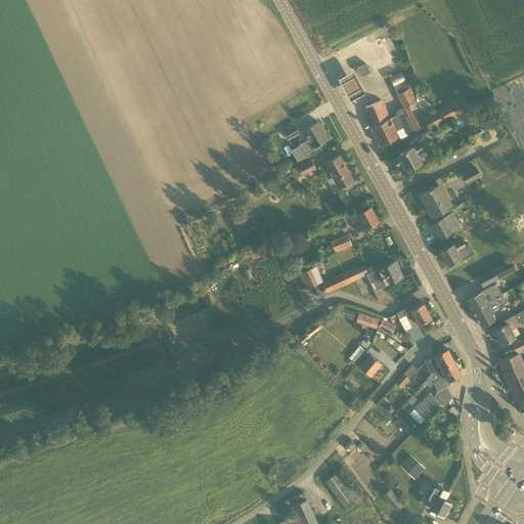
[(362,75),(369,71),(365,62),(357,67),(357,70),(359,75),(362,75)]
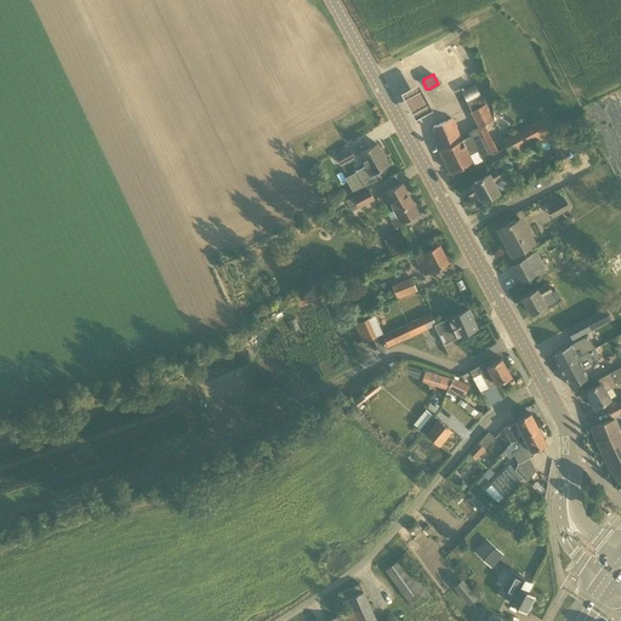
[(415,79),(398,87),(412,114),(429,104),(415,79)]
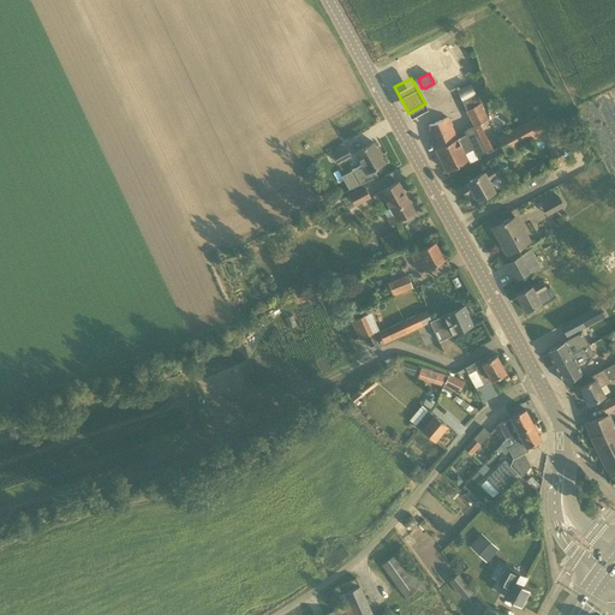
[(481,103),(476,95),(461,101),(466,111),(473,126),(464,131),(466,136),(458,139),(447,118),(429,125),(439,148),(435,149),(446,172),(469,160),(465,154),(473,149),(476,156),(493,150),(479,124),(489,120),(482,103),(481,103)]
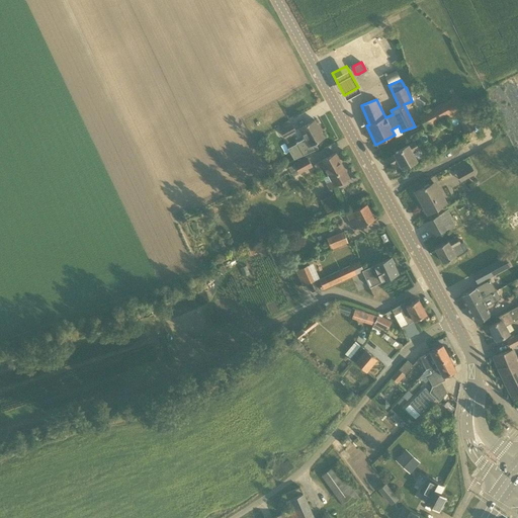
[(425,130),(462,109),(455,97),(419,116),(425,130)]
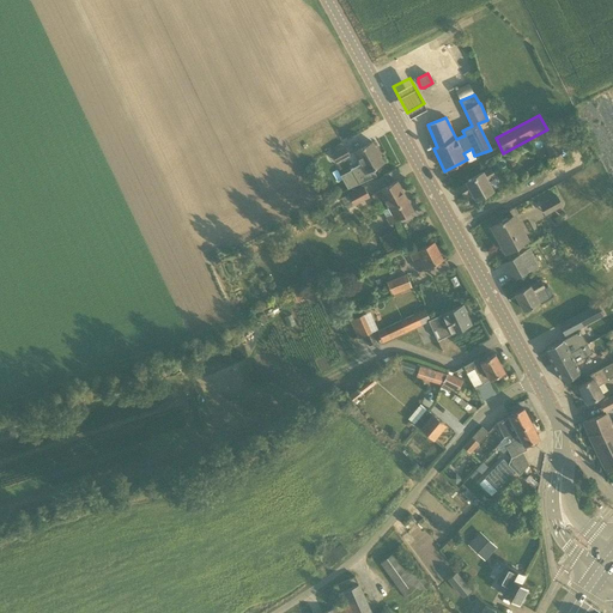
[(552,157),(562,152),(550,132),(540,137),(552,157)]
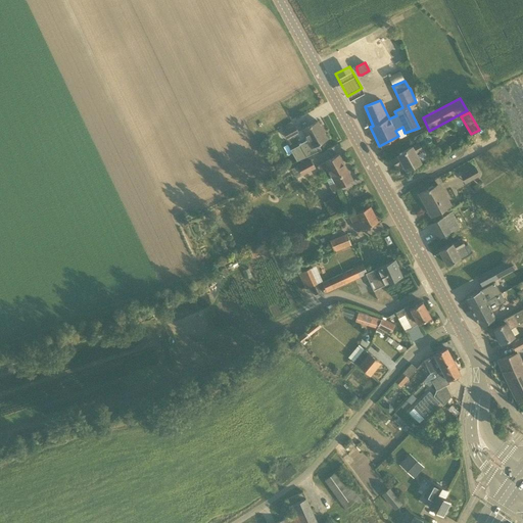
[(300,130),(311,148),(327,139),(317,121),(300,130)]
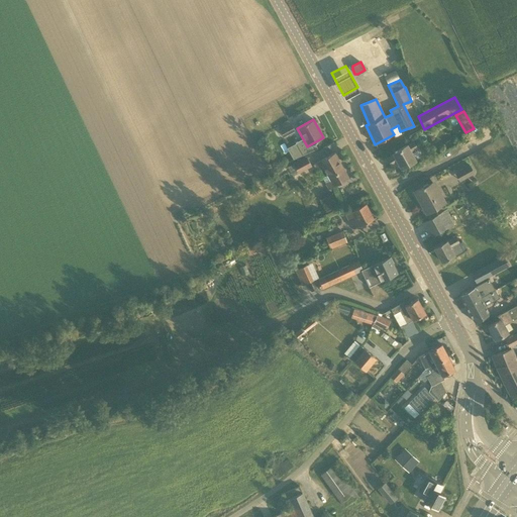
[(284,137),(295,131),(292,124),(280,131),(284,137)]
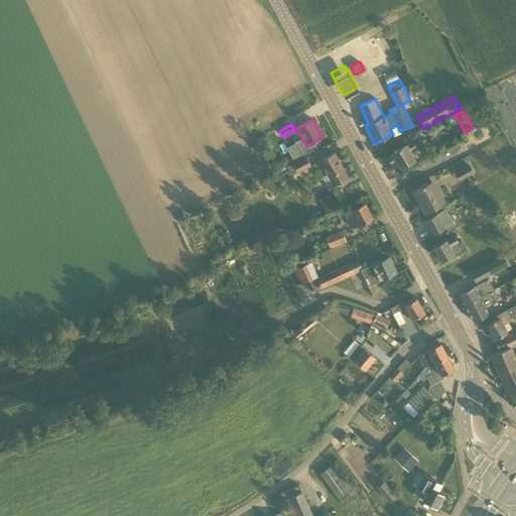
[(417,147),(413,141),(406,145),(406,144),(392,152),(392,153),(386,156),(391,164),(397,161),(400,167),(415,159),(410,151),(417,147)]
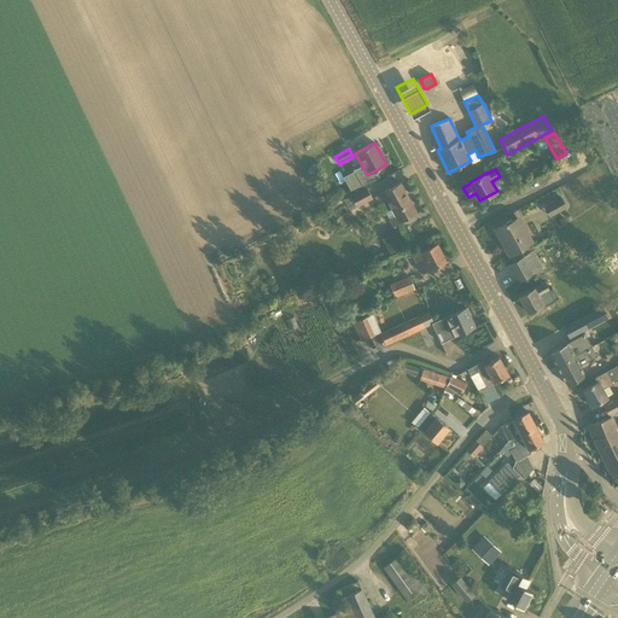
[(417,213),(400,182),(382,192),(390,209),(384,211),(392,226),(417,213)]
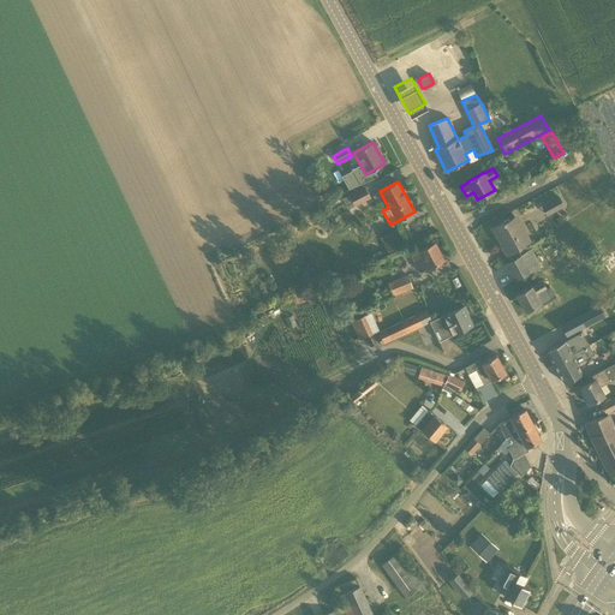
[(348,209),(370,197),(364,187),(342,198),(348,209)]
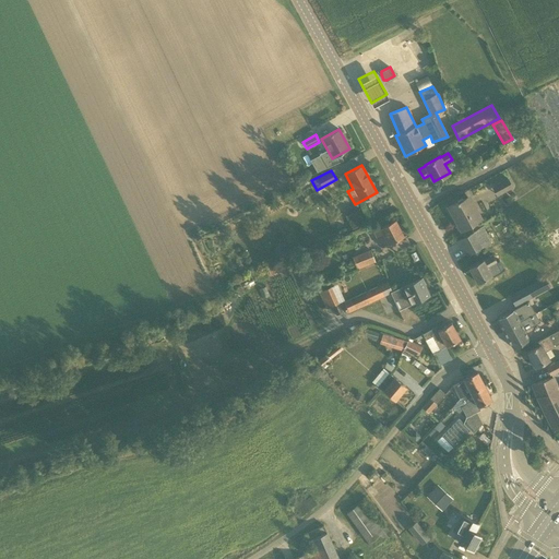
[(502,193),(513,188),(508,178),(498,183),(502,193)]
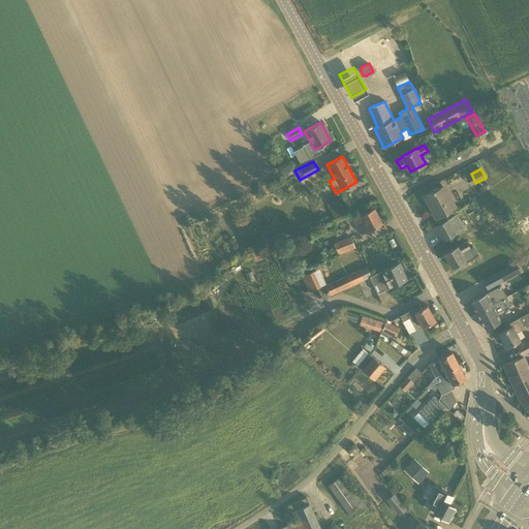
[(446,194),(442,187),(434,192),(434,190),(424,196),(435,217),(455,207),(448,194),(446,194)]
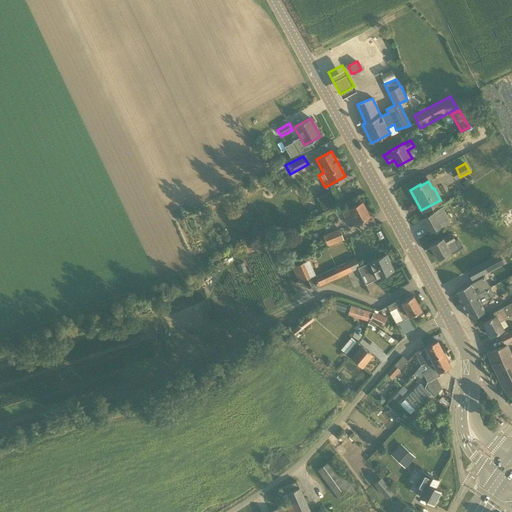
[(322,209),(334,202),(328,191),(316,197),(322,209)]
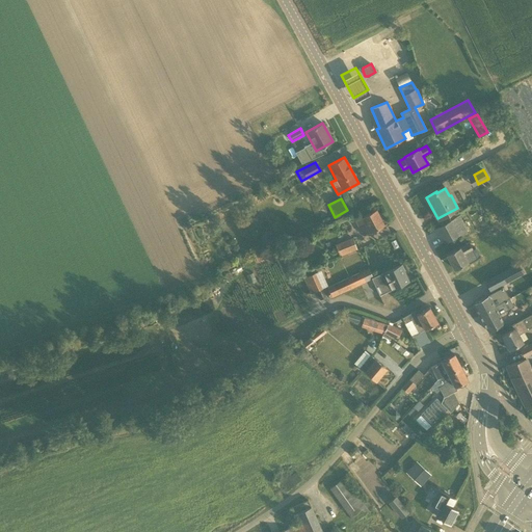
[(370,233),(384,224),(376,210),(360,219),(363,225),(358,228),(363,236),(370,233)]
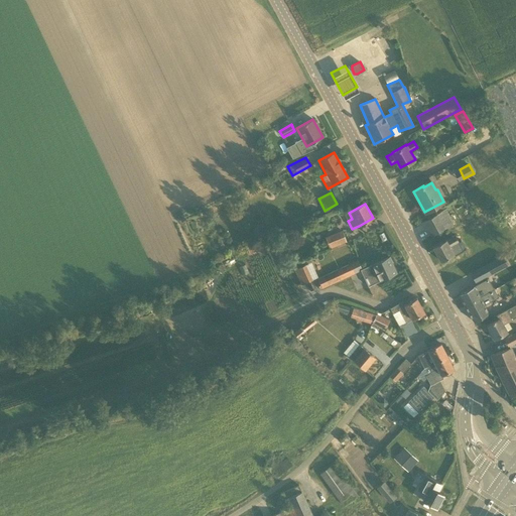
[(445,211),(424,221),(432,235),(453,224),(445,211)]
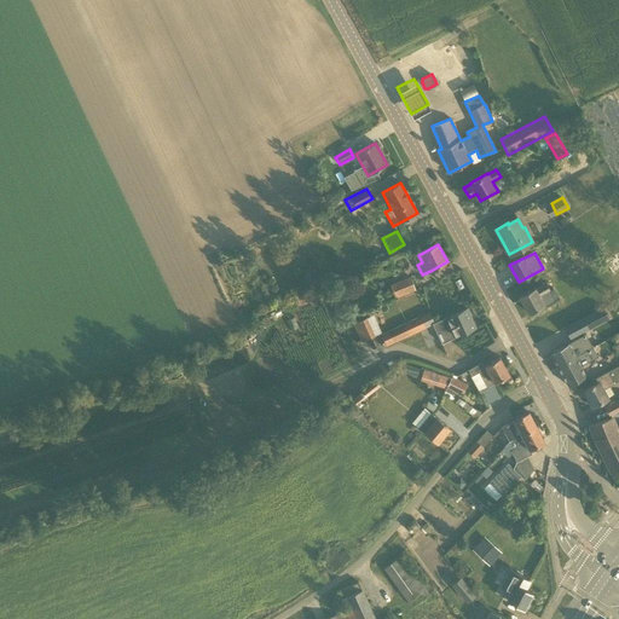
[(324,289),(342,279),(337,270),(319,278),(324,289)]
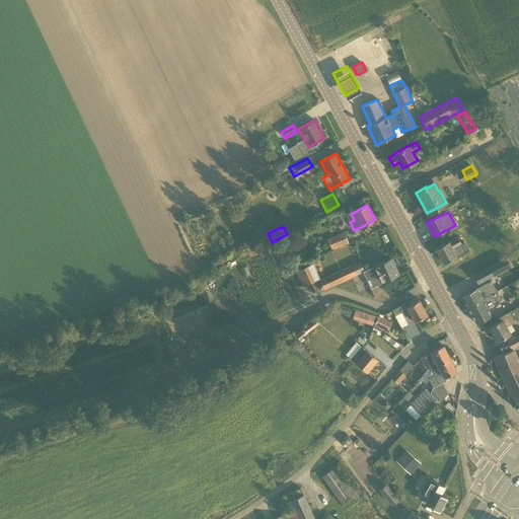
[(330,249),(348,243),(344,232),(326,238),(330,249)]
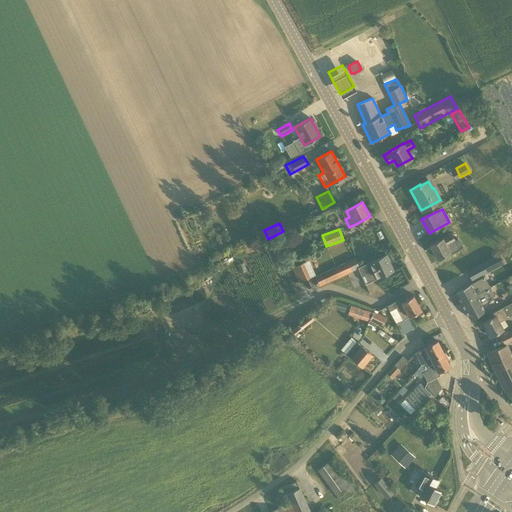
[(429,245),(437,259),(459,248),(455,241),(456,241),(451,233),(429,245)]
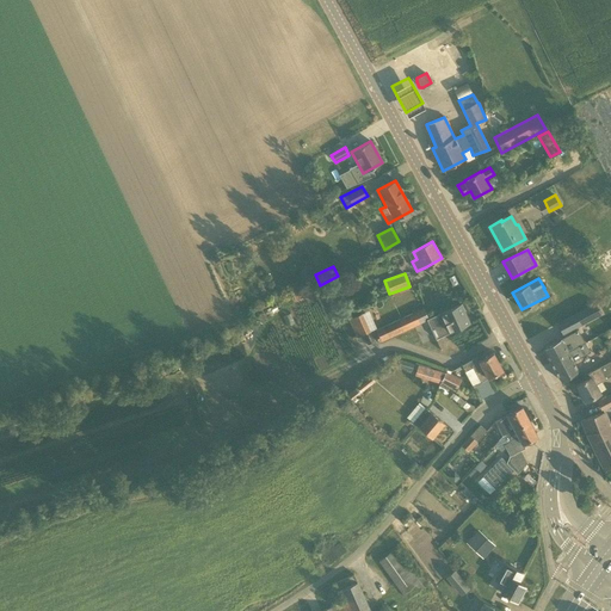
[(469,322),(461,304),(438,315),(443,323),(434,327),(438,337),(446,333),(446,334),(471,327),(470,323),(469,322)]
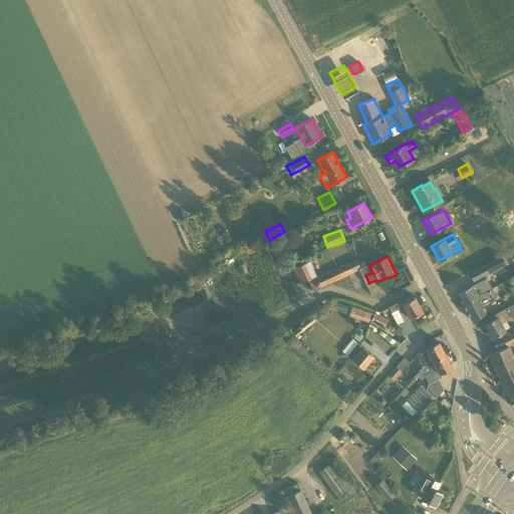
[(493,258),(469,271),(474,280),(498,267),(493,258)]
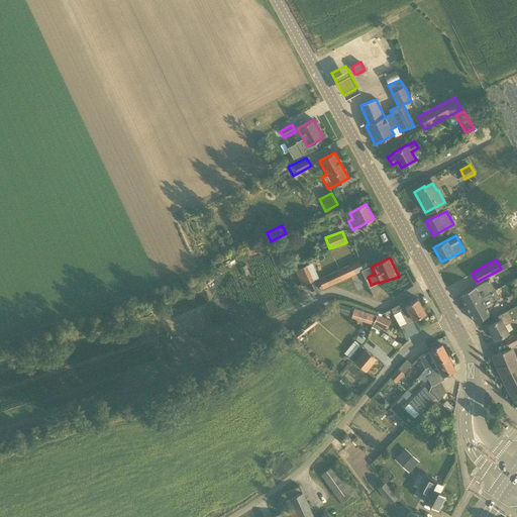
[(337,270),(338,272),(342,280),(354,274),(352,270),(360,266),(358,261),(350,265),(350,264),(343,268),(337,270)]
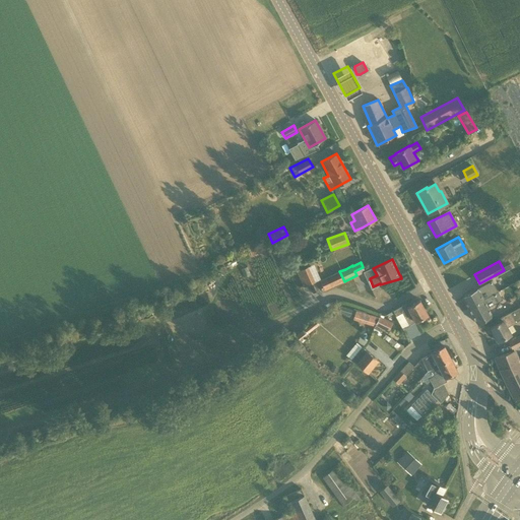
[(304,286),(315,281),(308,266),(297,271),(304,286)]
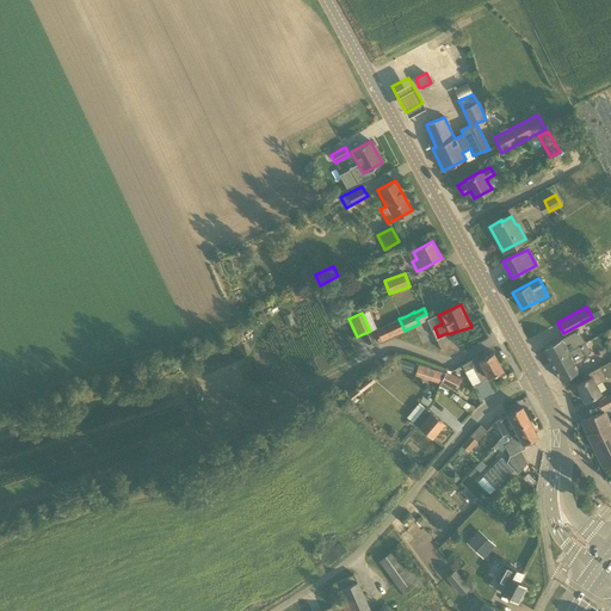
[(405,331),(400,321),(399,319),(375,329),(381,341),(405,331)]
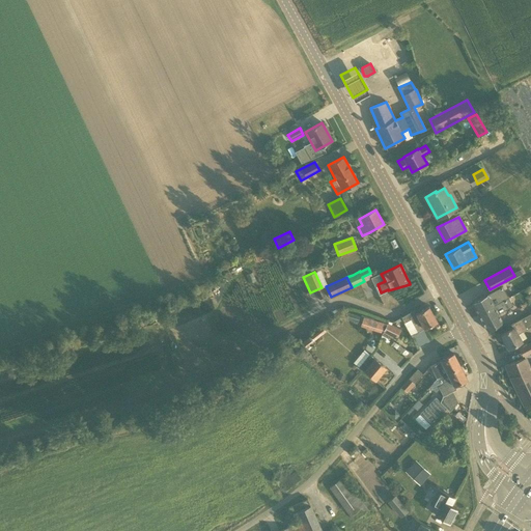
[(508,295),(515,290),(511,282),(504,286),(508,295)]
